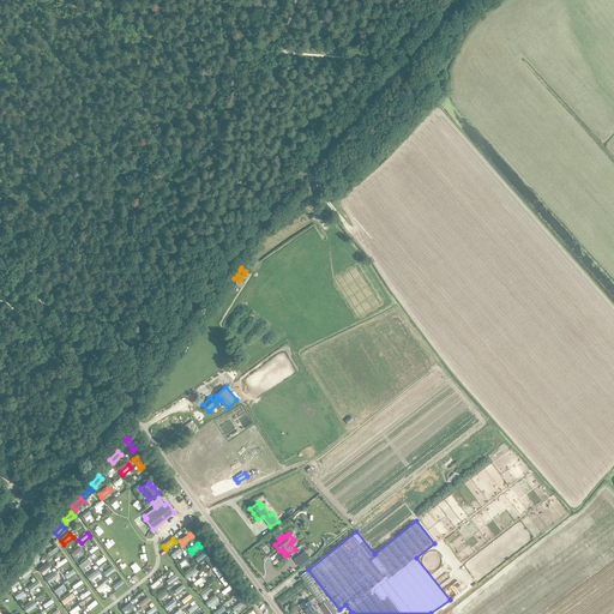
[(97,545),(88,552),(90,555),(100,548),(97,545)]
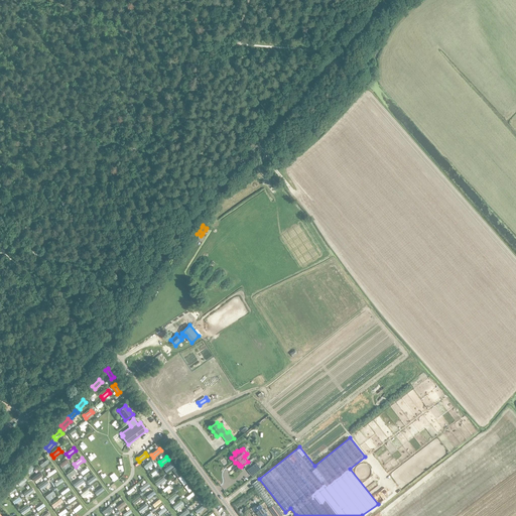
[(67,459),(58,465),(61,468),(69,462),(67,459)]
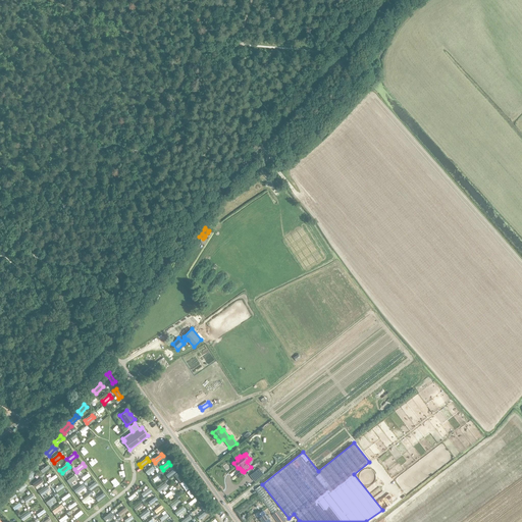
[(48,465),(40,471),(42,474),(46,471),(51,468),(48,465)]
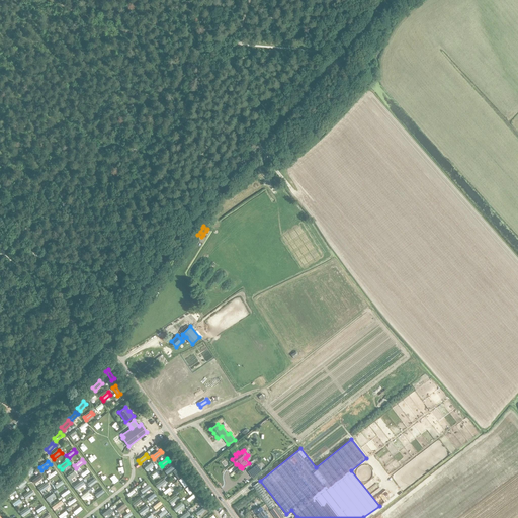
[(167,475),(175,468),(172,465),(164,471),(167,475)]
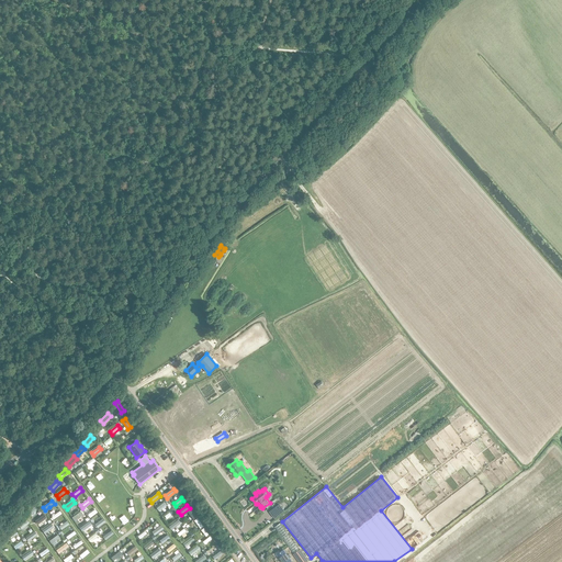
[(279,505),(270,512),(274,518),(284,510),(279,505)]
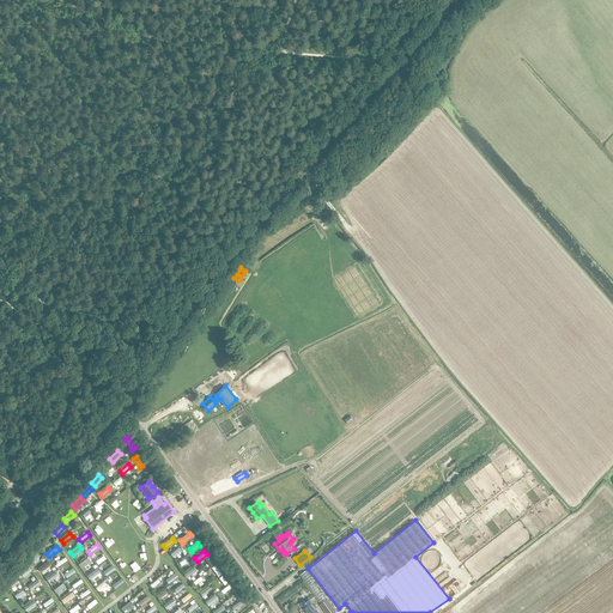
[(38,552),(30,559),(34,563),(41,556),(38,552)]
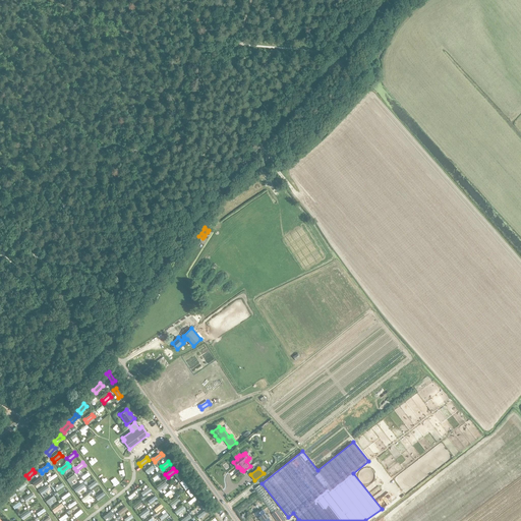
[(89,471),(80,477),(82,480),(91,475),(89,471)]
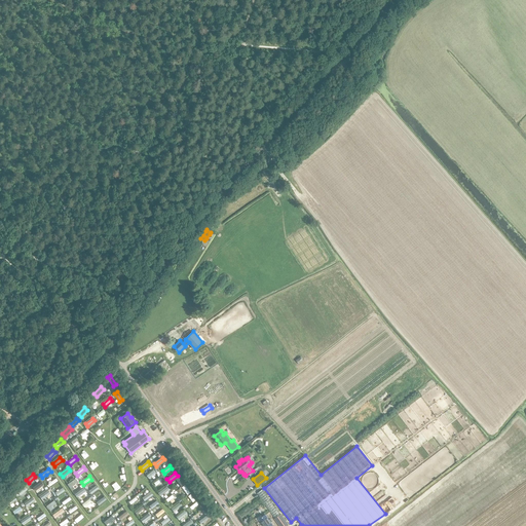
[(175,479),(180,487),(184,484),(178,477),(175,479)]
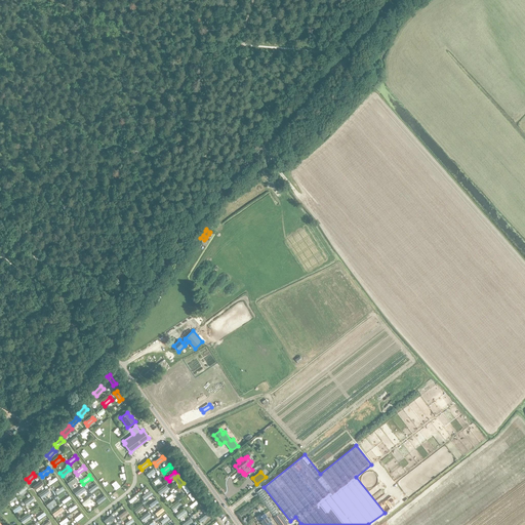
[(160,477),(153,482),(155,486),(163,480),(160,477)]
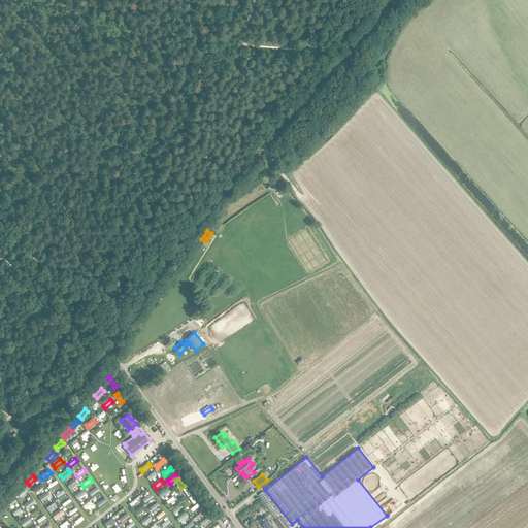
[(75,481),(68,486),(70,489),(78,484),(75,481)]
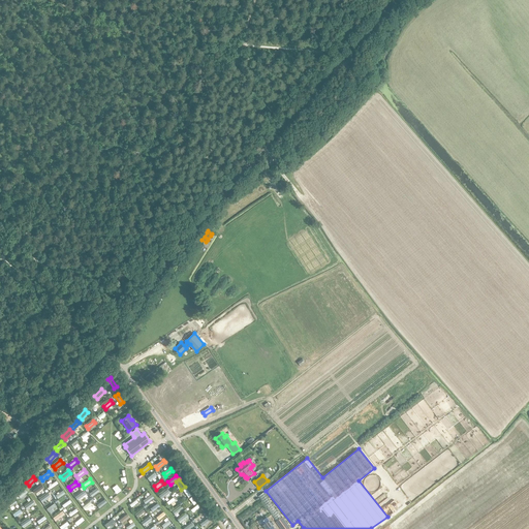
[(40,485),(32,491),(35,494),(43,489),(40,485)]
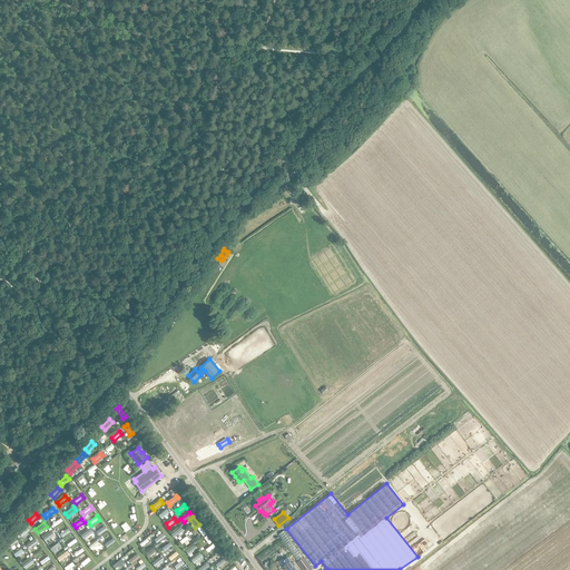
[(196,529),(203,537),(206,534),(200,526),(196,529)]
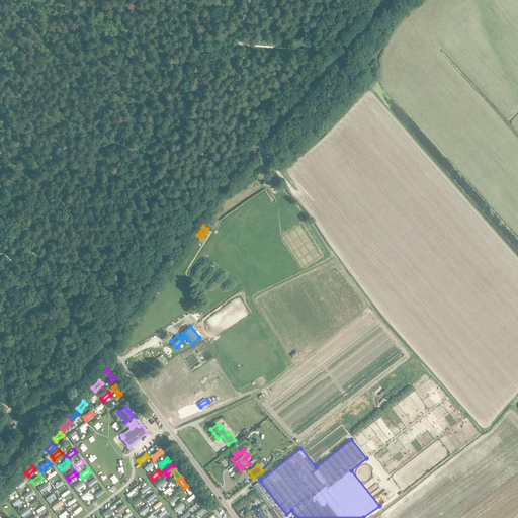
[(95,479),(87,485),(89,488),(97,482),(95,479)]
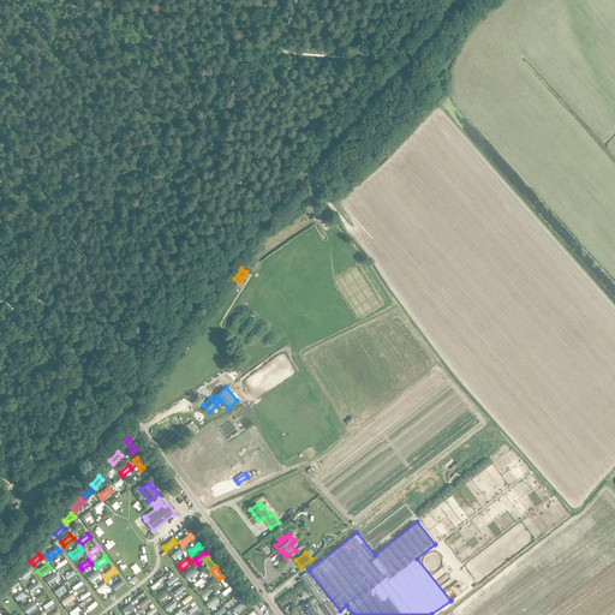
[(29,569),(21,577),(23,580),(31,573),(29,569)]
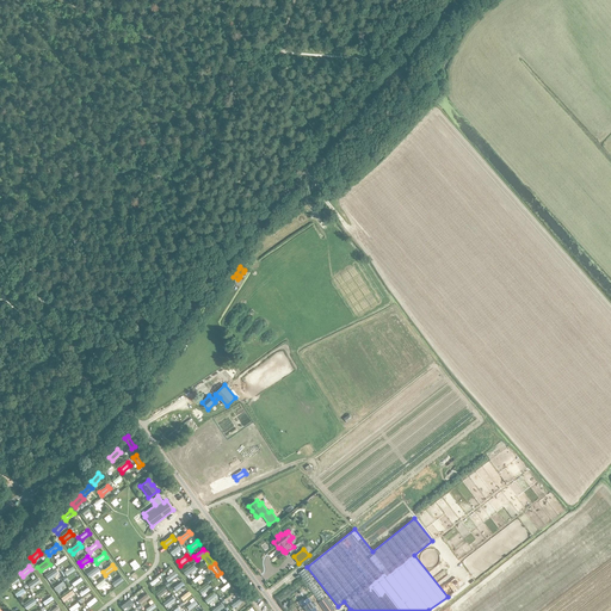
[(193,566),(183,573),(186,576),(196,569),(193,566)]
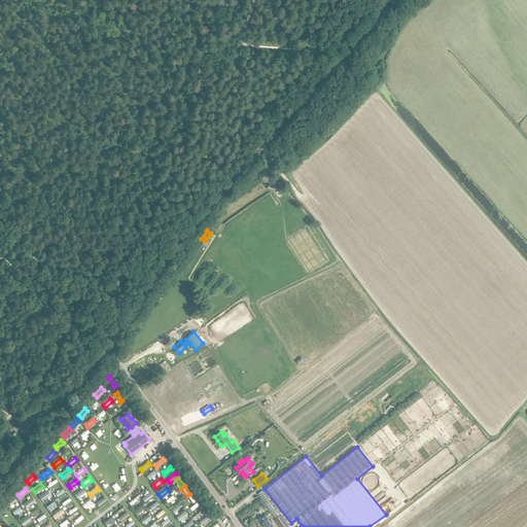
[(63,489),(55,494),(58,497),(65,492),(63,489)]
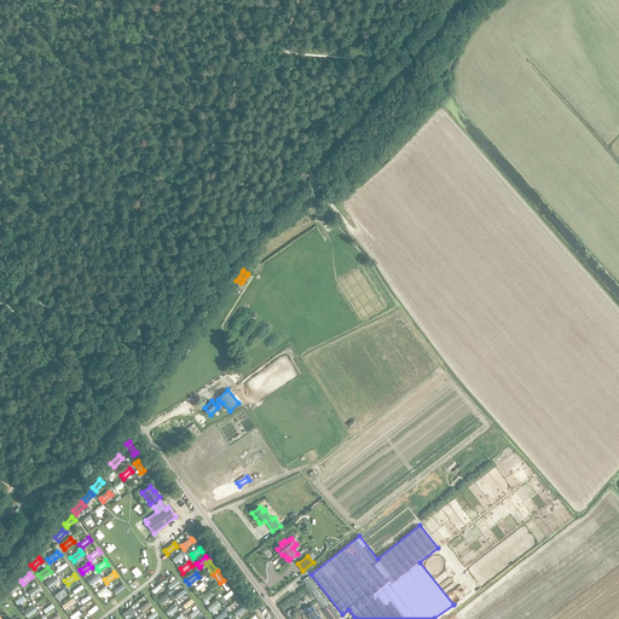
[(98,574),(87,582),(90,586),(100,578),(98,574)]
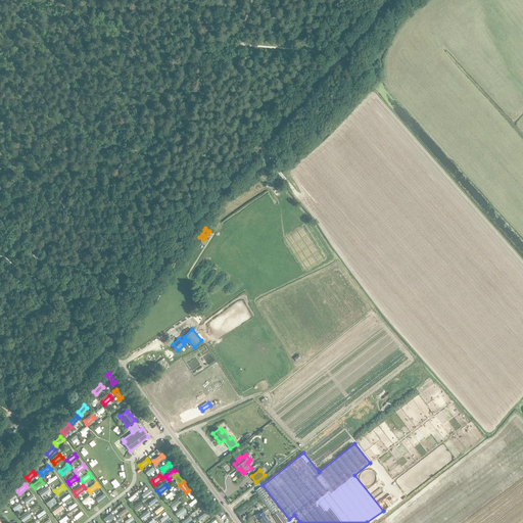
[(274,515),(279,512),(260,486),(255,490),(274,515)]
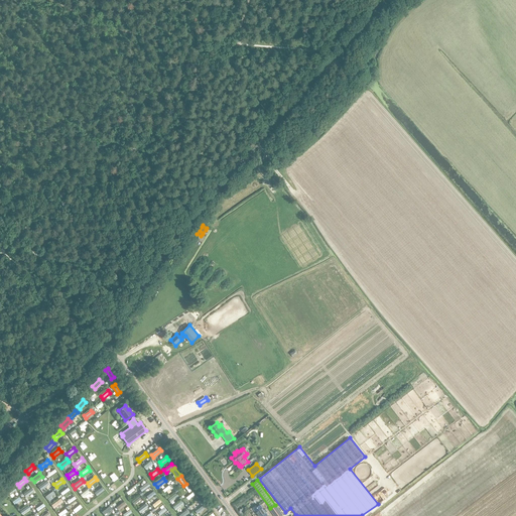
[(46,482),(38,488),(40,491),(48,485),(46,482)]
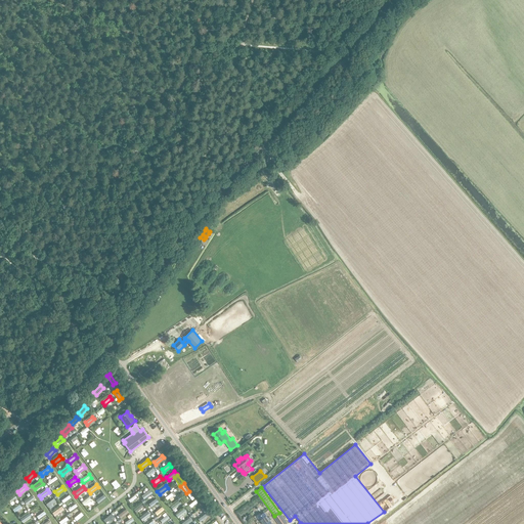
[(150,490),(141,497),(143,500),(153,494),(150,490)]
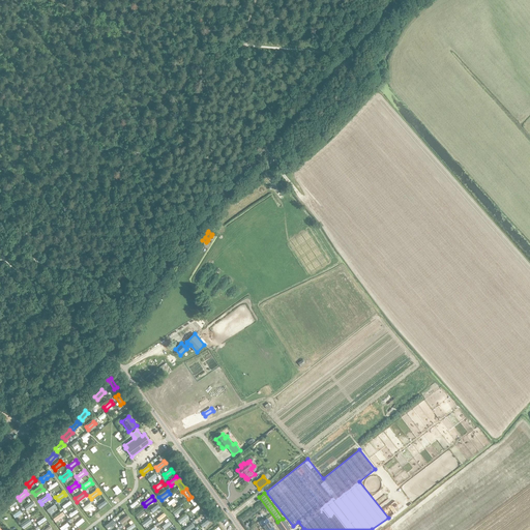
[(174,498),(166,504),(169,507),(176,501),(174,498)]
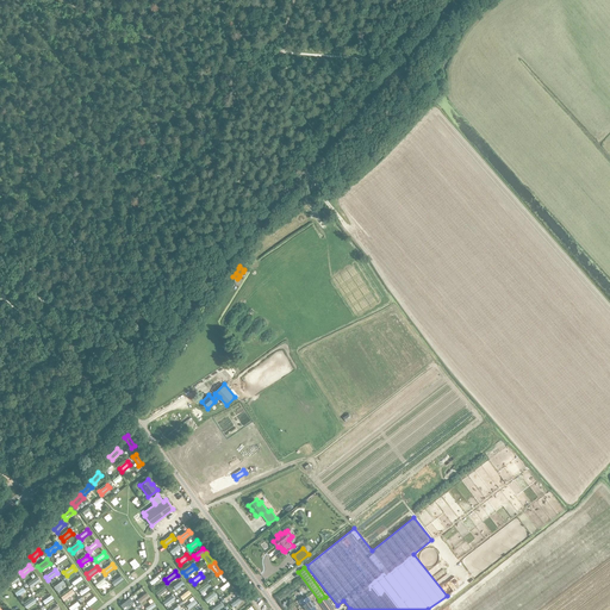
[(157,576),(148,583),(151,586),(160,579),(157,576)]
